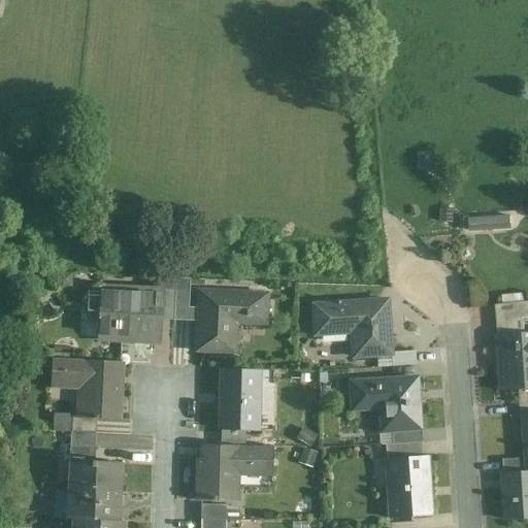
[(509,218),(504,218),(503,218),(469,221),(470,234),(510,231),(509,218)]
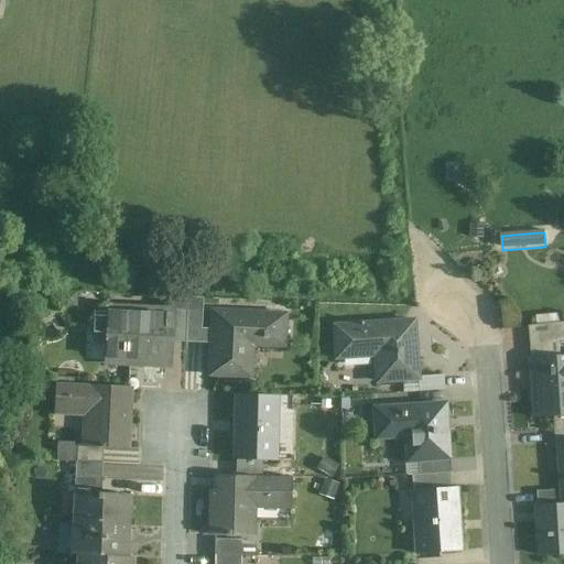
[(186,296),(173,295),(173,312),(186,312),(186,296)]
